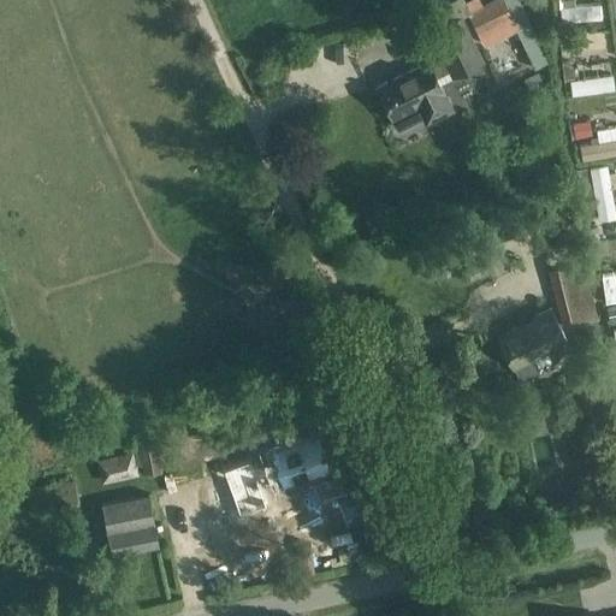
[(479,0),(468,0),(466,1),(471,11),(468,12),(469,15),(480,36),(485,47),(515,31),(520,30),(504,0),(492,0),(483,5),(479,0)]
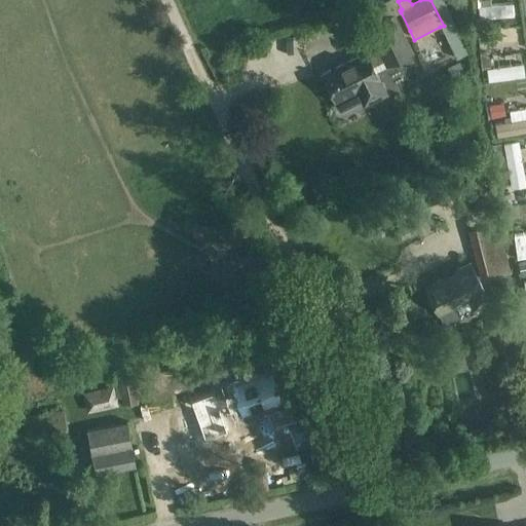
[(505,0),(482,0),(483,11),(508,8),(505,0)]
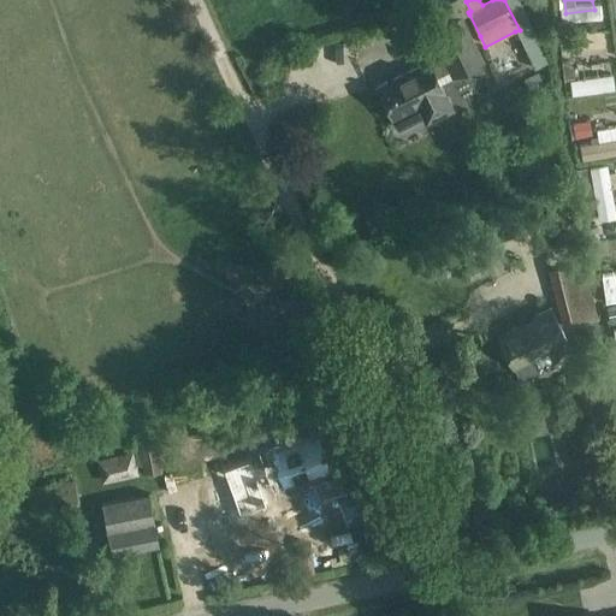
[(431,60),(379,86),(394,116),(400,129),(426,116),(428,120),(454,108),(440,80),(438,75),(451,69),(454,73),(484,59),(463,17),(433,33),(444,54),(431,60)]
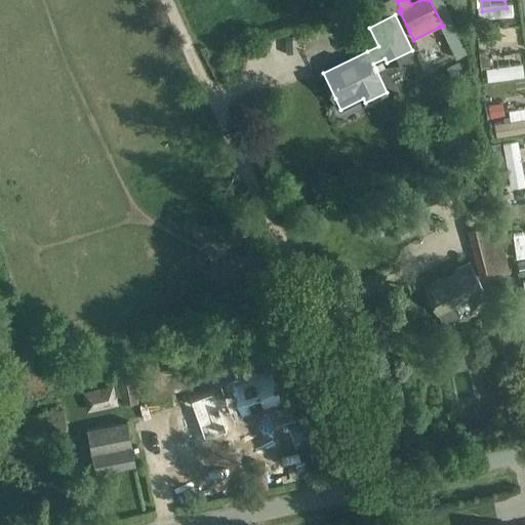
[(524,50),(502,50),(502,57),(493,57),(493,68),(524,68),(524,50)]
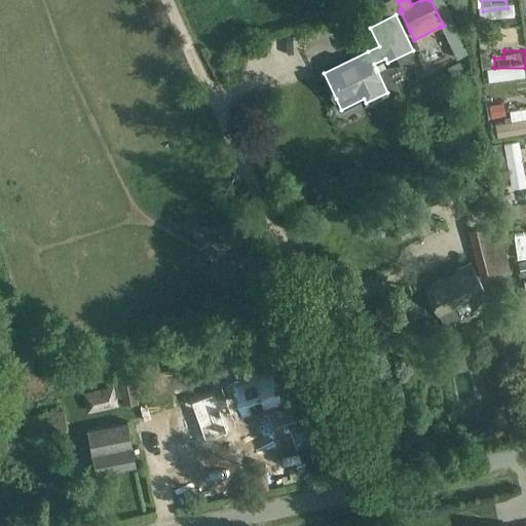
[(452,78),(464,72),(459,62),(447,68),(452,78)]
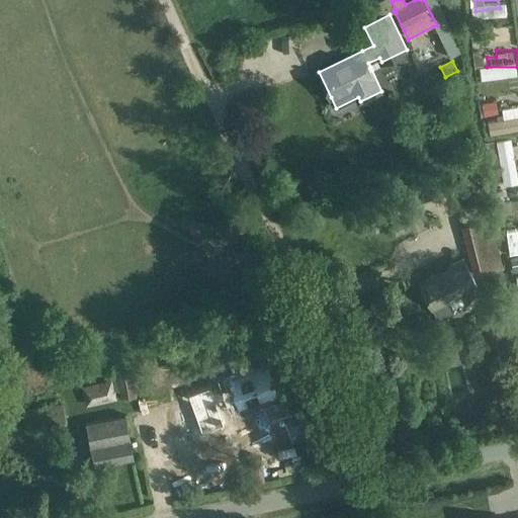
[(500,112),(517,108),(517,90),(497,94),(500,112)]
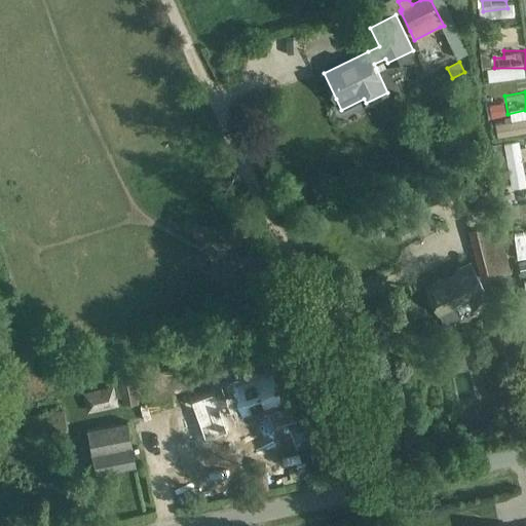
[(490,119),(504,116),(502,104),(488,106),(490,119)]
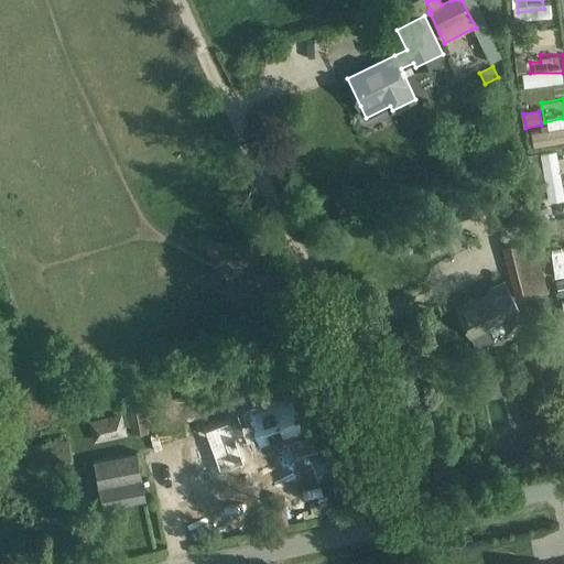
[(563,140),(541,142),(542,155),(563,154),(563,140)]
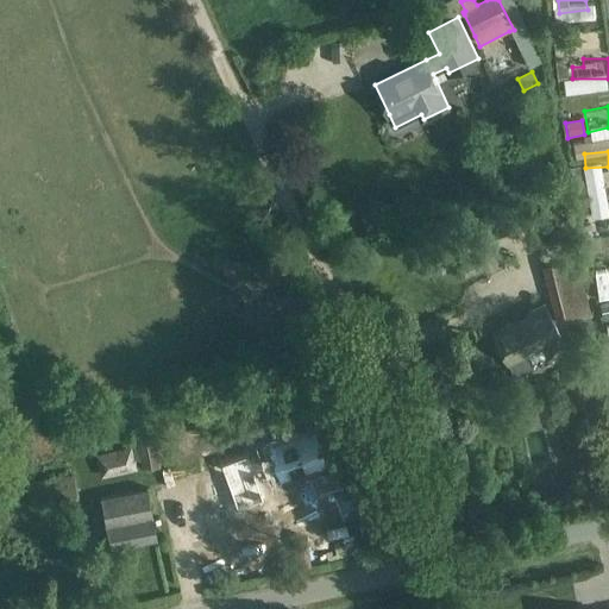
[(596,218),(608,215),(608,182),(608,174),(589,177),(596,218)]
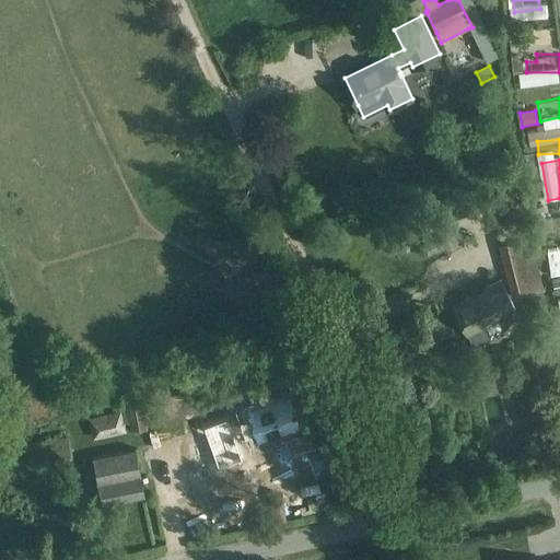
[(499,246),(514,299),(527,294),(533,310),(546,306),(541,291),(544,290),(528,237),(523,219),(497,226),(502,245),(499,246)]
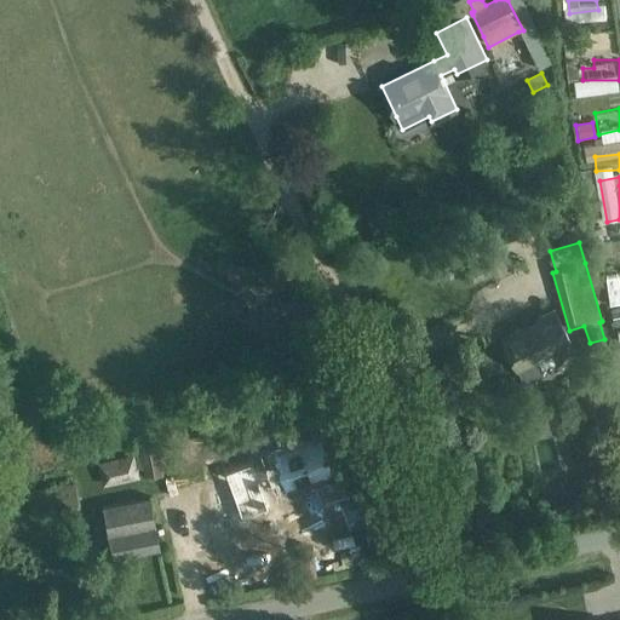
[(503,339),(506,346),(498,350),(505,363),(511,361),(516,372),(518,371),(523,382),(543,373),(543,371),(538,361),(551,355),(558,367),(578,357),(572,345),(573,344),(556,313),(503,339)]
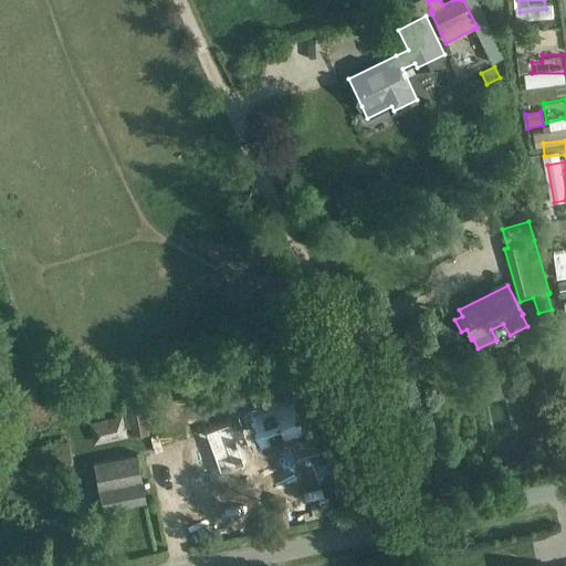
[(65,380),(86,439),(122,427),(111,396),(122,391),(128,411),(153,402),(129,336),(104,345),(112,367),(102,371),(101,368),(65,380)]
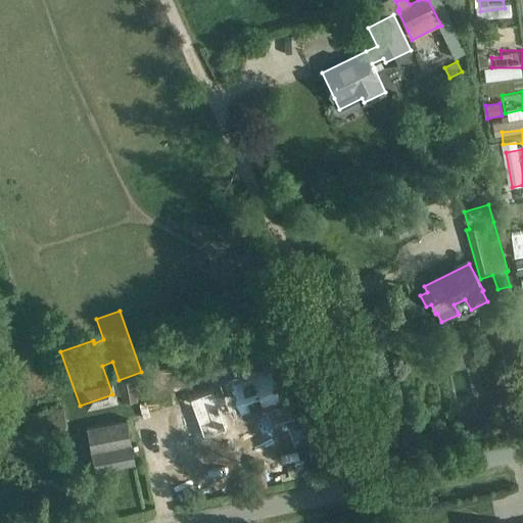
[(489,332),(491,331),(504,326),(501,319),(486,324),(489,332)]
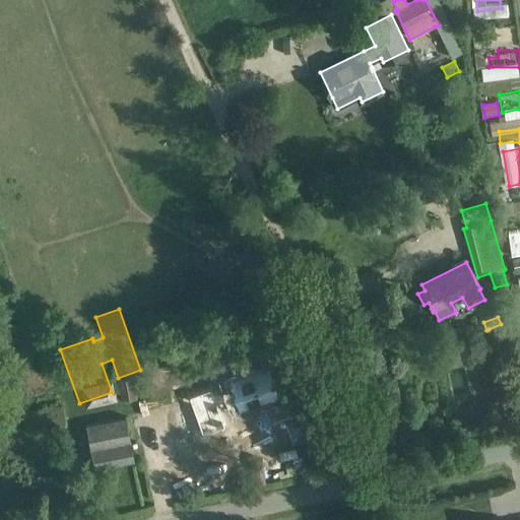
[(246,424),(262,417),(264,426),(280,419),(277,412),(281,410),(276,396),(277,396),(267,368),(229,382),(239,410),(241,409),(246,424)]
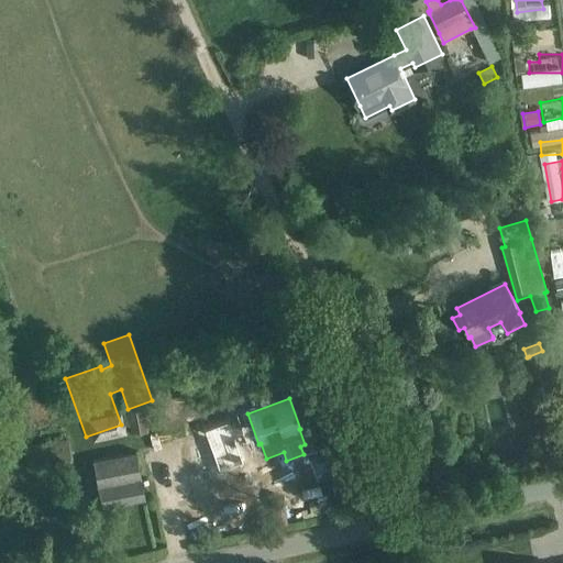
[(539,466),(537,454),(526,456),(528,468),(539,466)]
